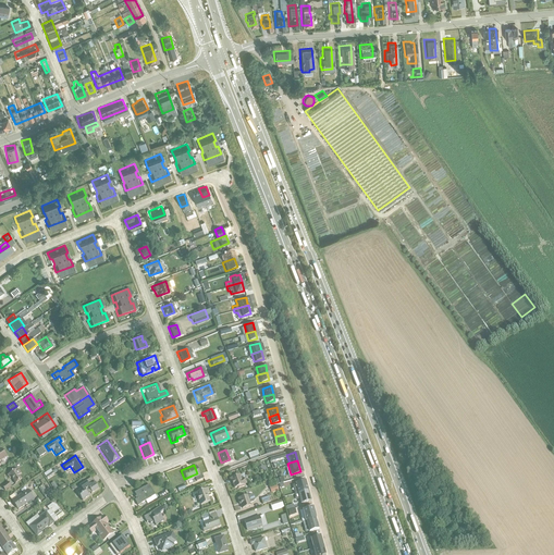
[(48,468),(41,472),(44,477),(57,468),(56,466),(49,469),(48,468)]
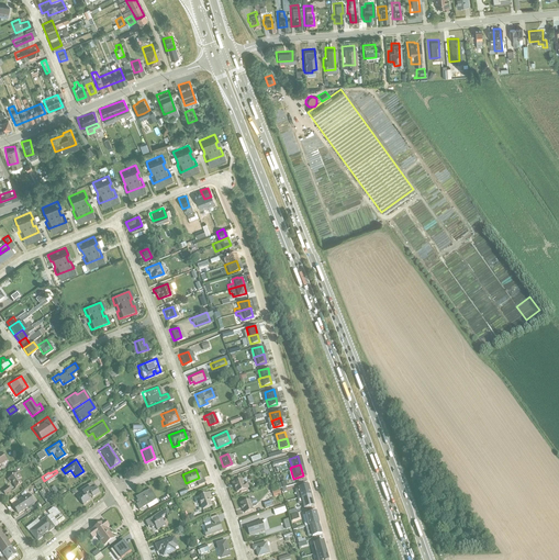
[(14,471),(6,477),(12,486),(19,482),(17,478),(18,477),(14,471)]
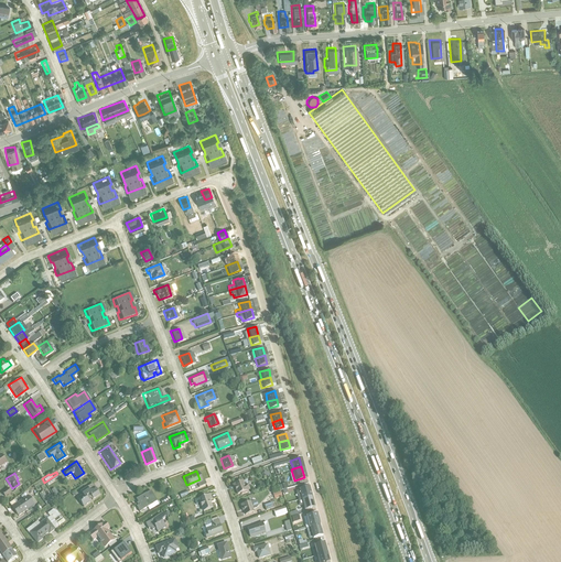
[(232,483),(235,493),(244,489),(239,479),(232,483)]
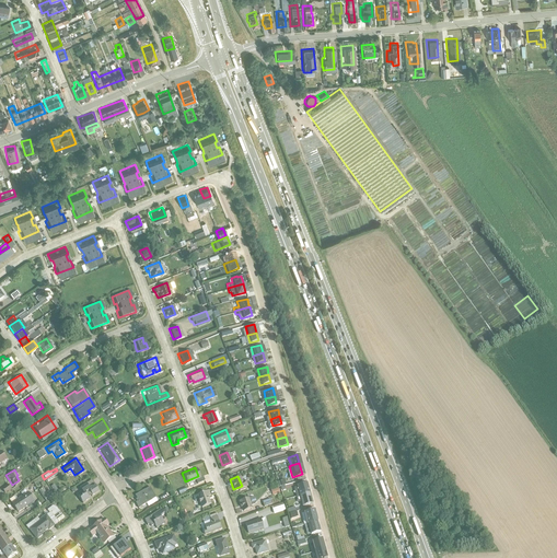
[(89,479),(78,487),(79,490),(76,492),(80,500),(86,496),(83,491),(86,489),(89,495),(95,490),(89,479)]
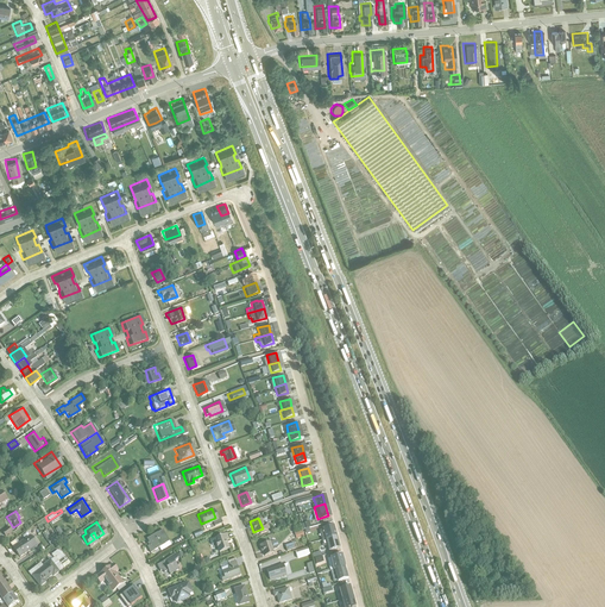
[(320,527),(323,537),(333,534),(329,524),(320,527)]
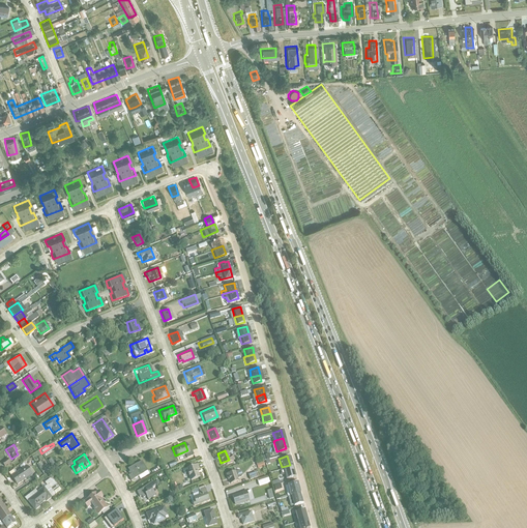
[(44,469),(38,460),(34,463),(39,471),(44,469)]
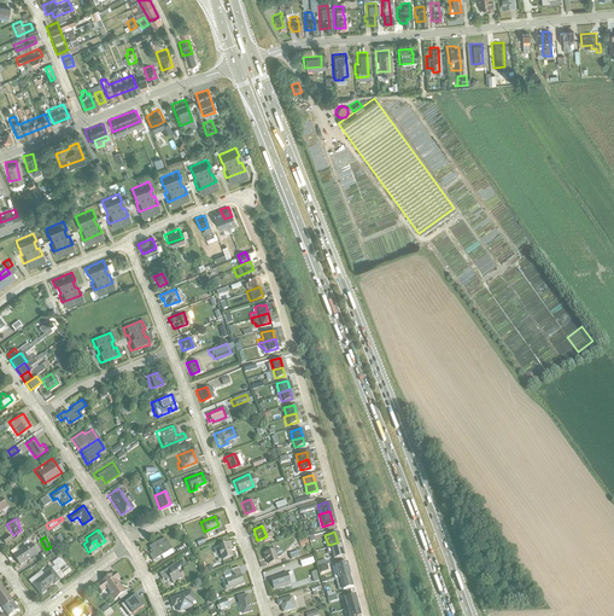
[(162,538),(147,546),(150,551),(145,553),(148,559),(157,555),(159,558),(170,552),(162,538)]
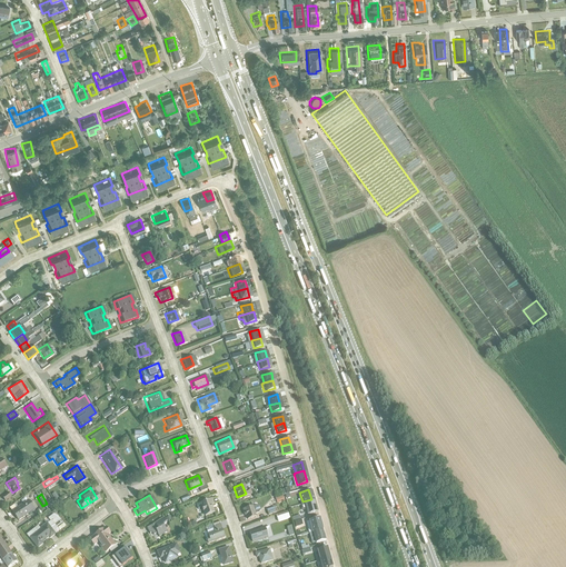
[(12,501),(6,506),(15,519),(32,507),(26,497),(15,505),(12,501)]
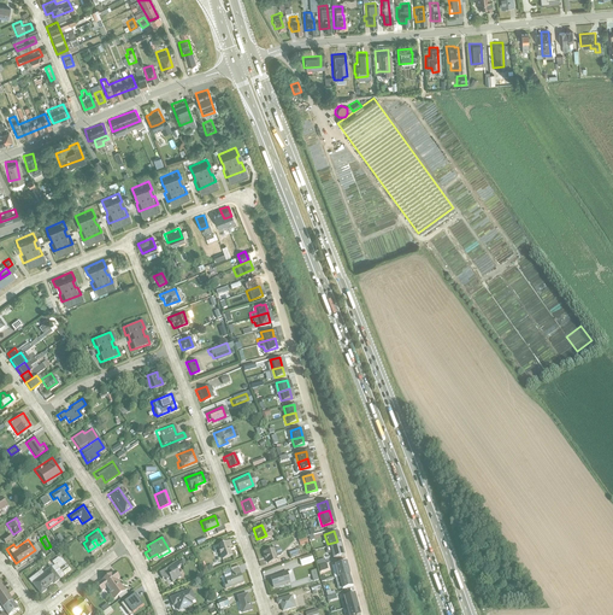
[(227,540),(213,545),(218,557),(229,554),(227,546),(229,546),(227,540)]
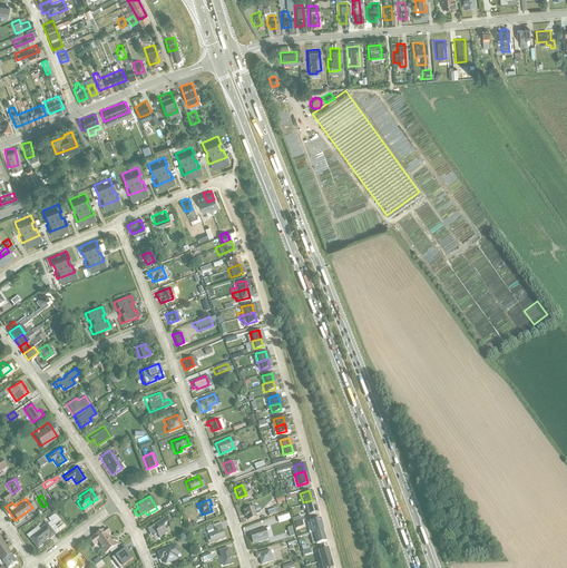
[(303,502),(306,513),(315,510),(312,500),(303,502)]
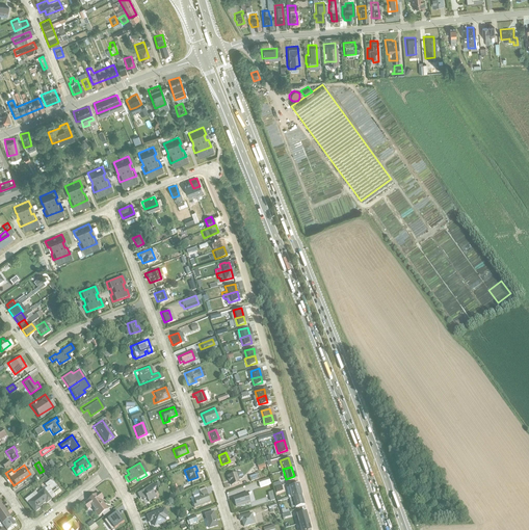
[(228,480),(229,483),(235,481),(232,472),(223,475),(226,481),(228,480)]
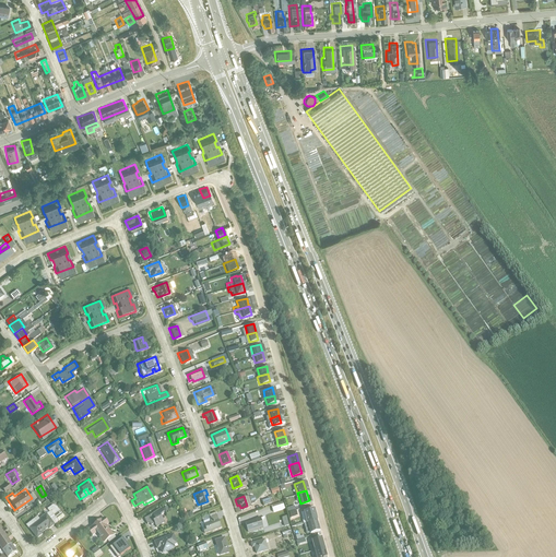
[(269,505),(270,511),(281,508),(280,502),(269,505)]
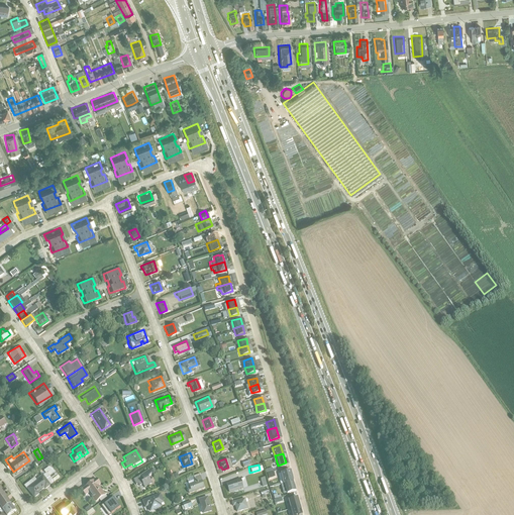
[(146,469),(130,477),(133,483),(135,482),(136,484),(140,482),(141,485),(148,481),(145,474),(148,473),(146,469)]
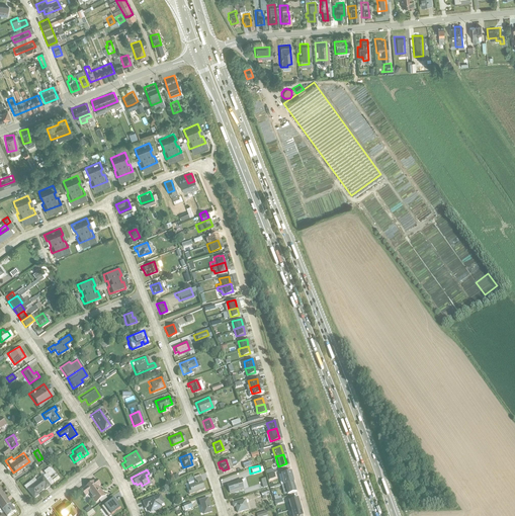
[(287,470),(278,473),(281,482),(283,482),(290,480),(287,470)]
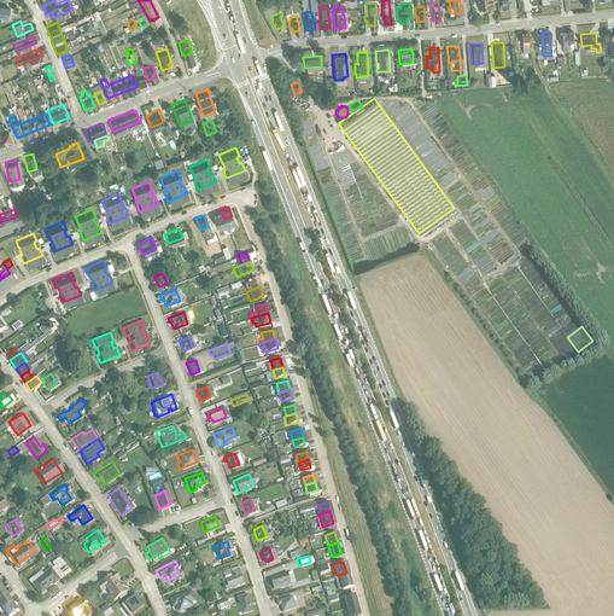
[(37,569),(25,577),(36,593),(57,579),(47,565),(40,571),(37,569)]
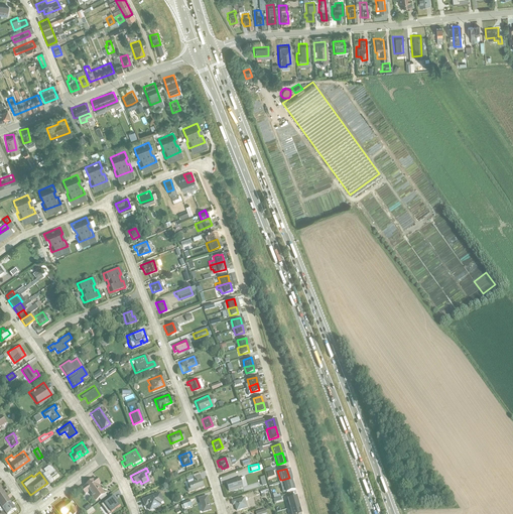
[(201,485),(197,472),(183,477),(186,486),(183,487),(184,490),(201,485)]
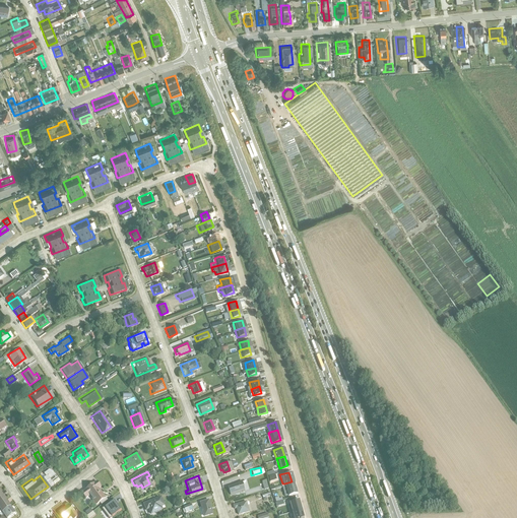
[(94,478),(78,490),(82,496),(86,494),(92,503),(103,496),(97,486),(99,484),(94,478)]
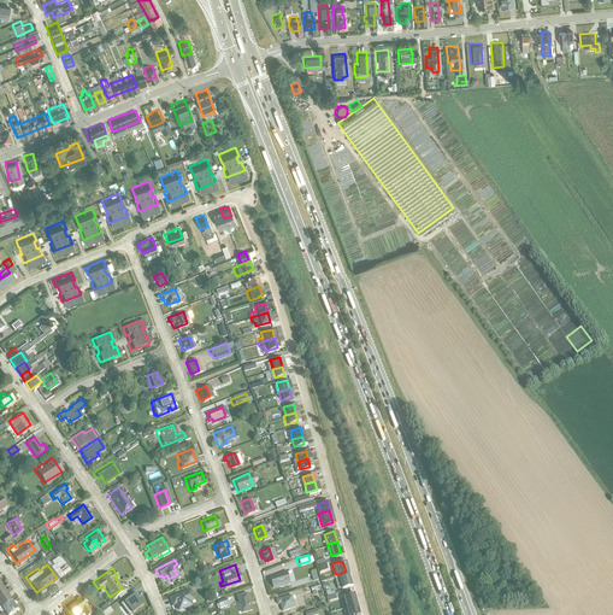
[(284,570),(266,577),(270,585),(287,579),(284,570)]
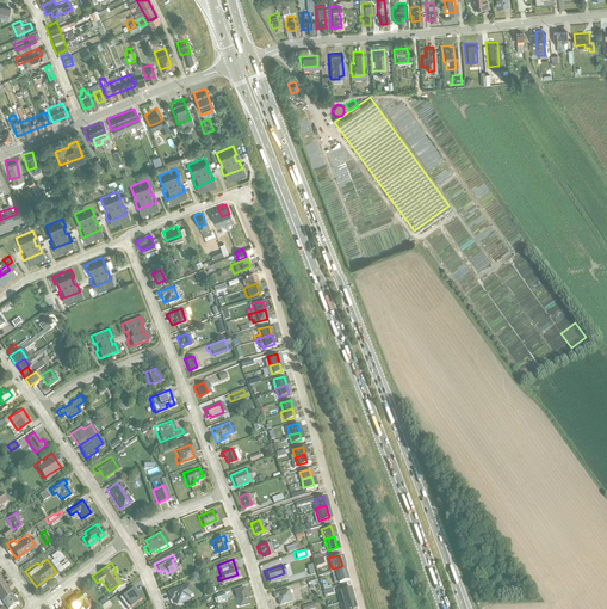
[(334,568),(336,579),(346,577),(342,566),(334,568)]
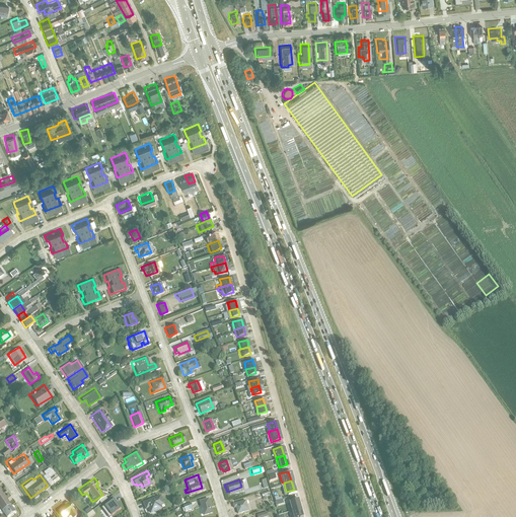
[(141,501),(144,507),(145,506),(147,511),(160,507),(159,504),(162,503),(158,494),(141,501)]
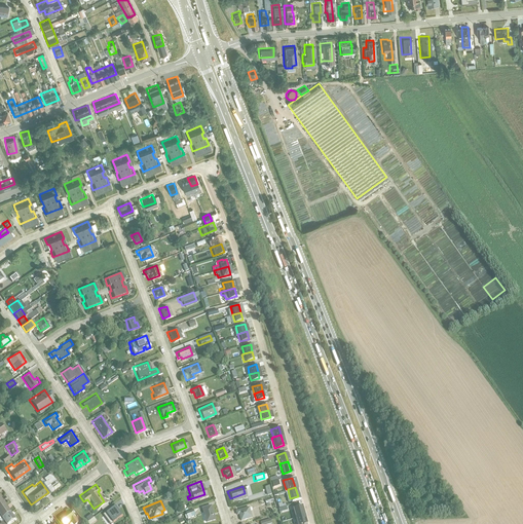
[(114,504),(111,507),(117,516),(121,514),(114,504)]
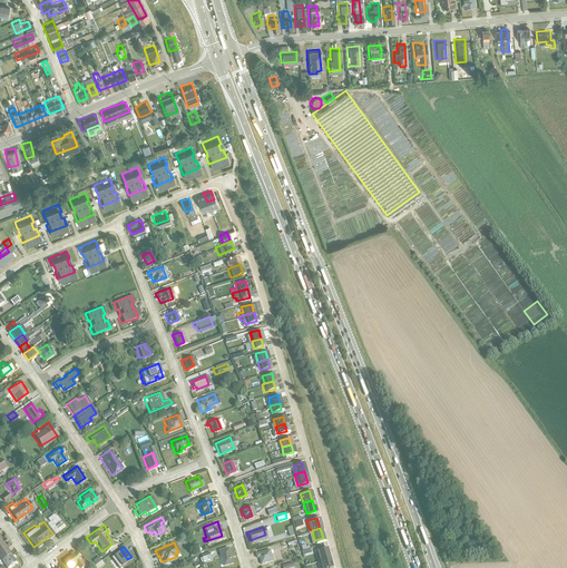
[(226,547),(216,549),(221,564),(231,561),(226,547)]
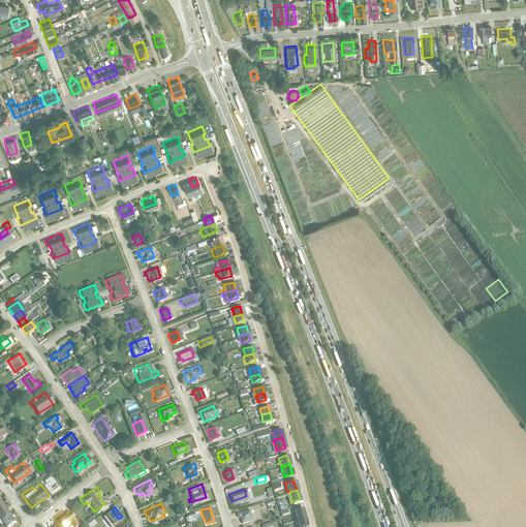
[(292,509),(296,518),(304,516),(301,507),(292,509)]
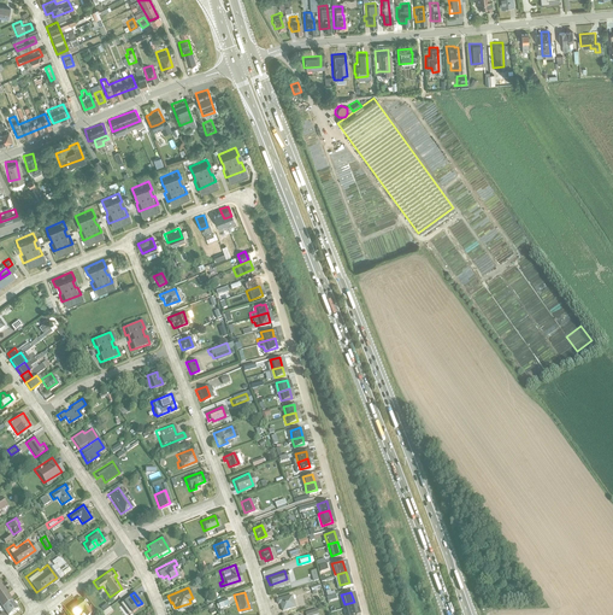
[(289,593),(272,598),(273,603),(277,602),(278,609),(293,605),(289,593)]
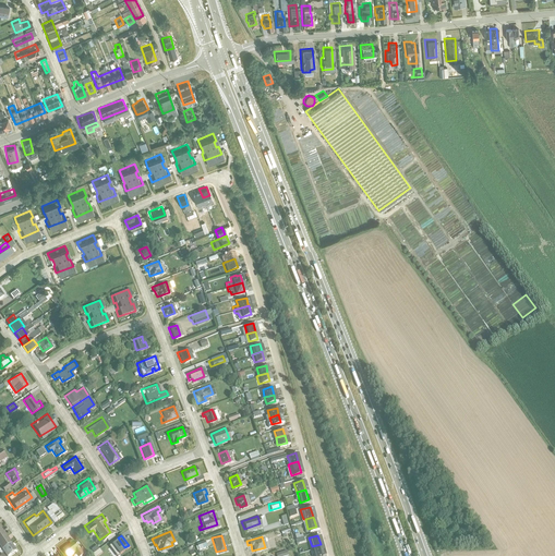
[(68,542),(59,547),(64,555),(71,551),(75,555),(81,552),(70,538),(67,541),(68,542)]
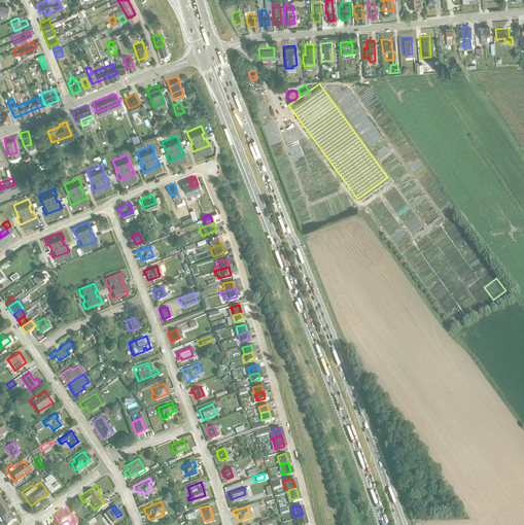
[(7,512),(0,517),(2,520),(4,523),(12,518),(7,512)]
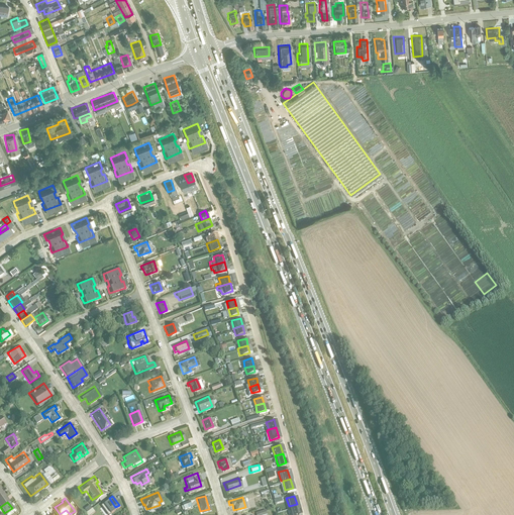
[(289,506),(291,514),(299,512),(297,504),(289,506)]
